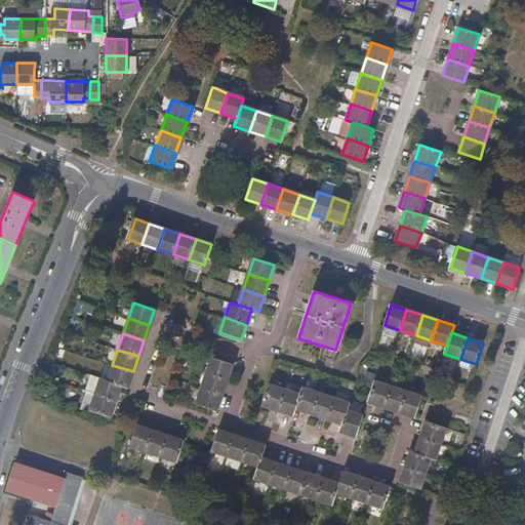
[(206,372),(227,379),(233,364),(211,357),(206,372)]
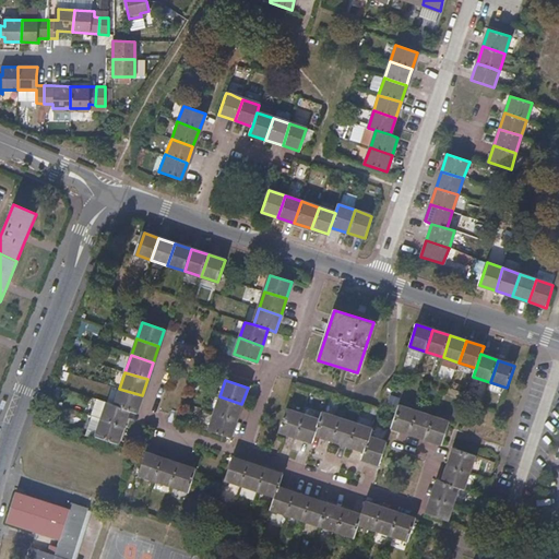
[(135,413),(142,395),(119,389),(114,406),(128,411),(135,413)]
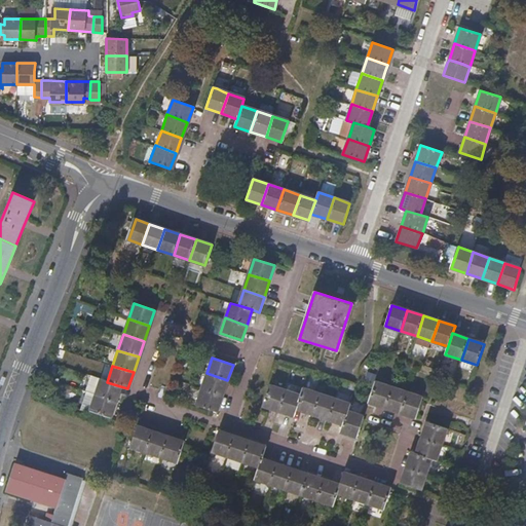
[(222,396),(227,380),(207,373),(201,388),(222,396)]
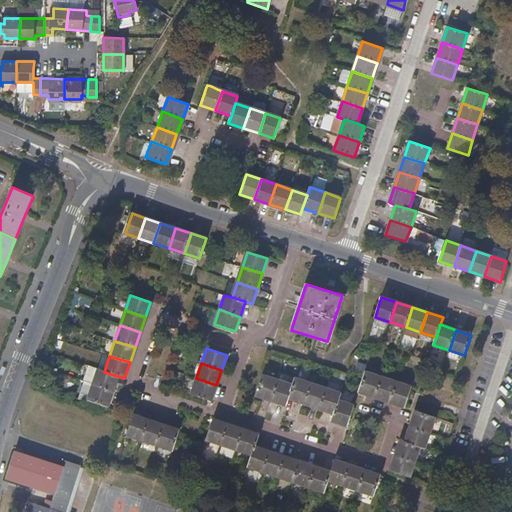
[(112,391),(117,376),(104,372),(97,369),(93,383),(112,391)]
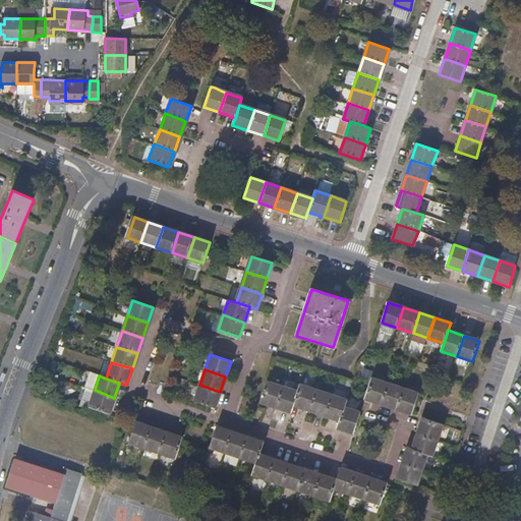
[(381,404),(388,384),(371,379),(365,399),(381,404)]
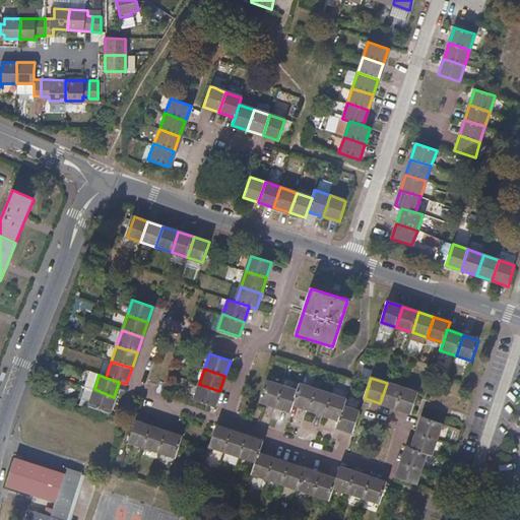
[(275,406),(282,385),(267,380),(260,400),(275,406)]
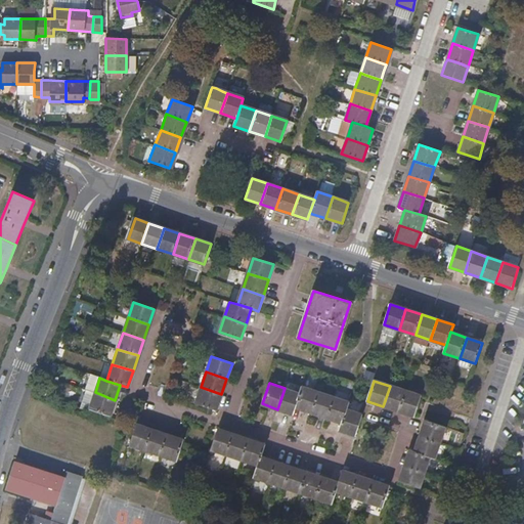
[(398,411),(405,391),(390,386),(383,406),(398,411)]
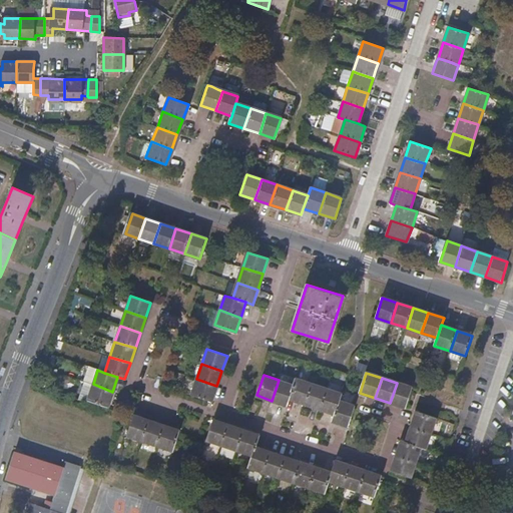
[(211,401),(216,386),(196,379),(191,394),(211,401)]
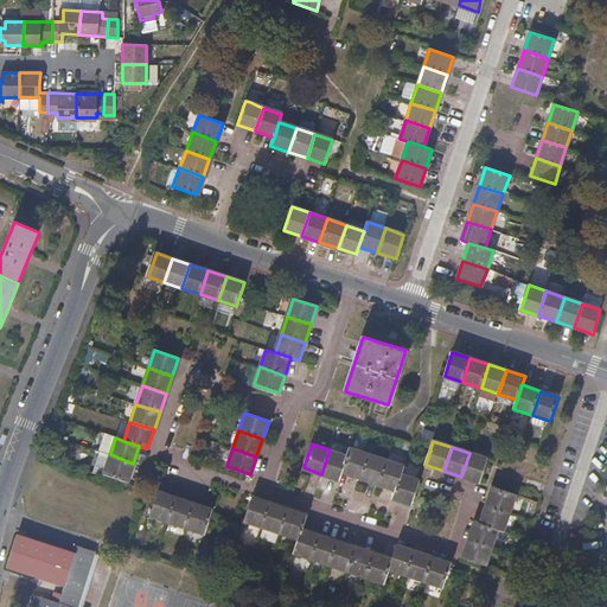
[(351,448),(347,457),(343,472),(360,478),(368,454),(351,448)]
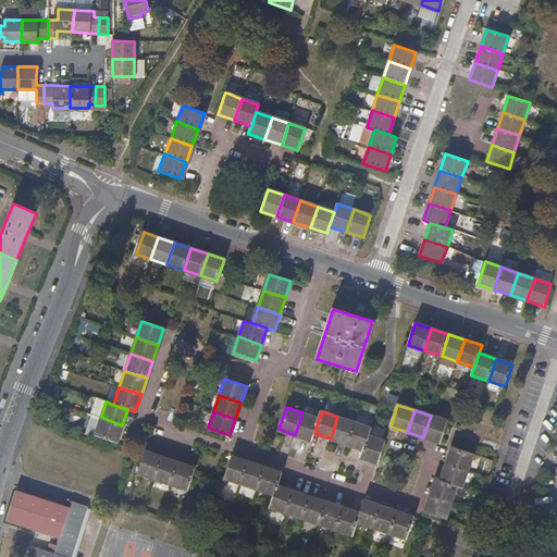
[(319,419),(302,412),(295,435),(311,441),(314,433),(319,419)]
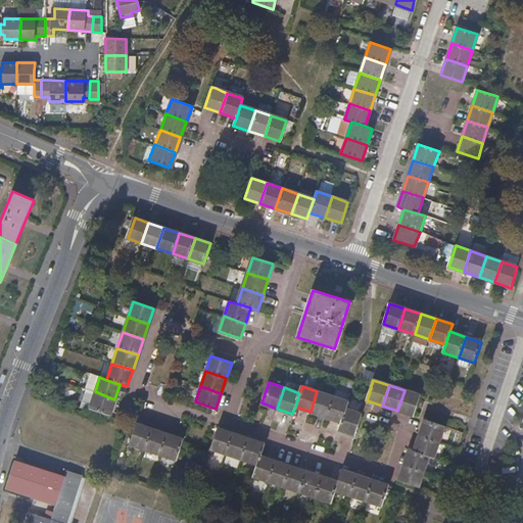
[(420,394),(405,390),(397,411),(413,416),(420,394)]
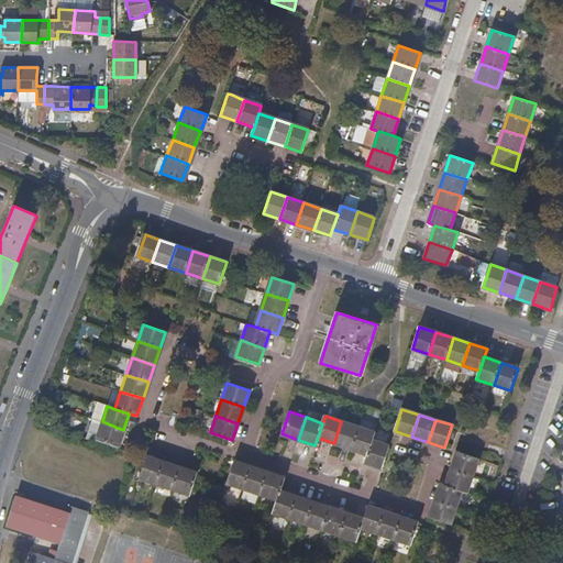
[(118,446),(123,430),(102,421),(97,439),(118,446)]
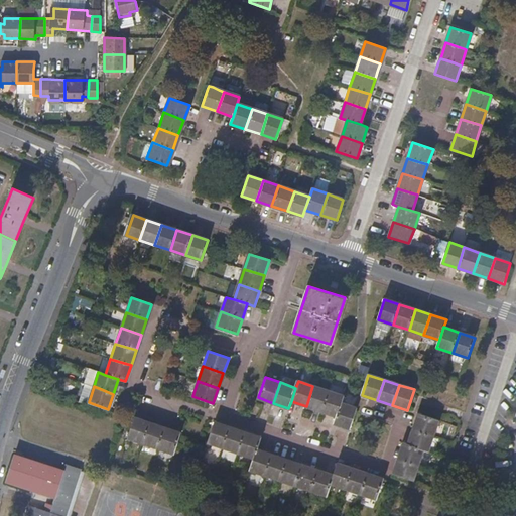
[(329,391),(312,386),(306,406),(321,411),(329,391)]
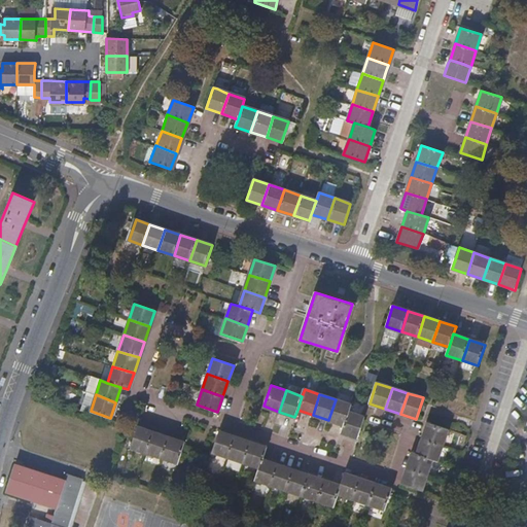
[(351,405),(336,399),(328,420),(344,425),(349,412),(351,405)]
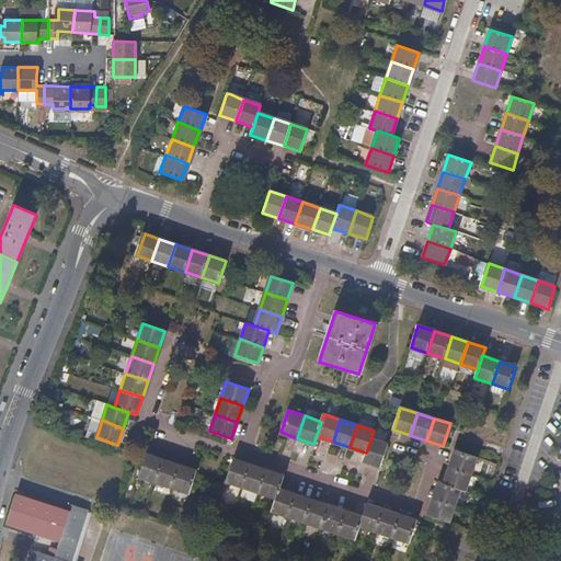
[(388,444),(371,438),(366,453),(364,460),(380,467),(388,444)]
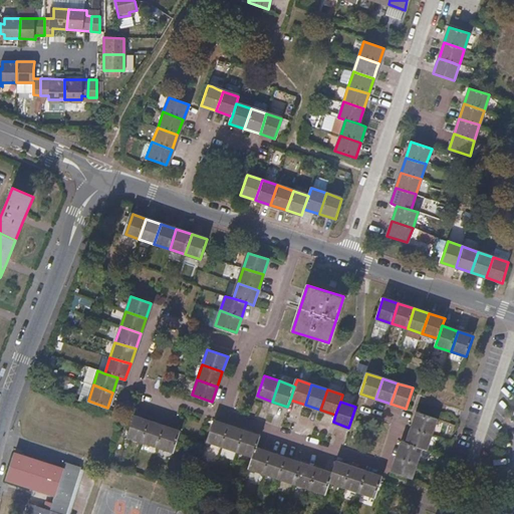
[(412,428),(432,435),(438,419),(417,413),(412,428)]
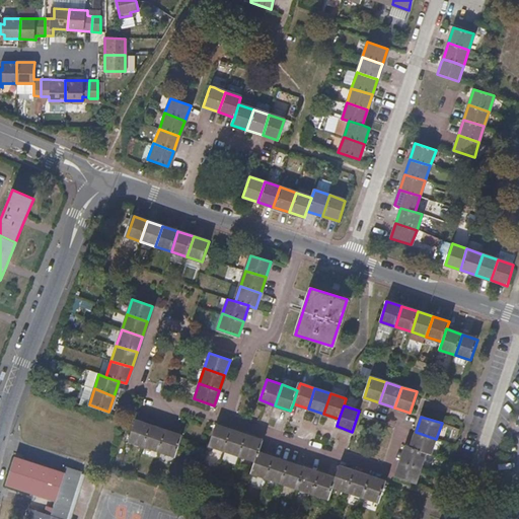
[(144,446),(151,425),(135,420),(129,441),(144,446)]
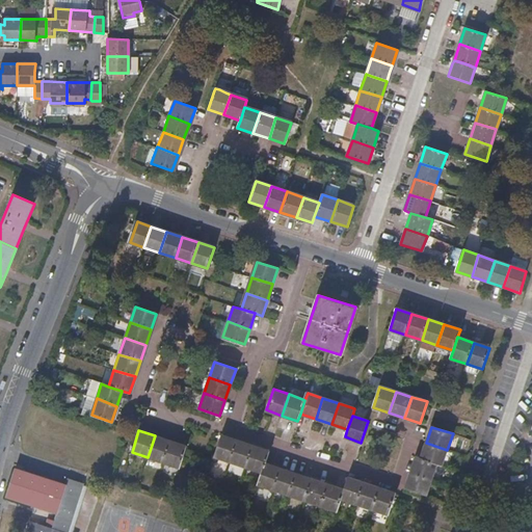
[(163,462),(170,441),(155,435),(148,457),(163,462)]
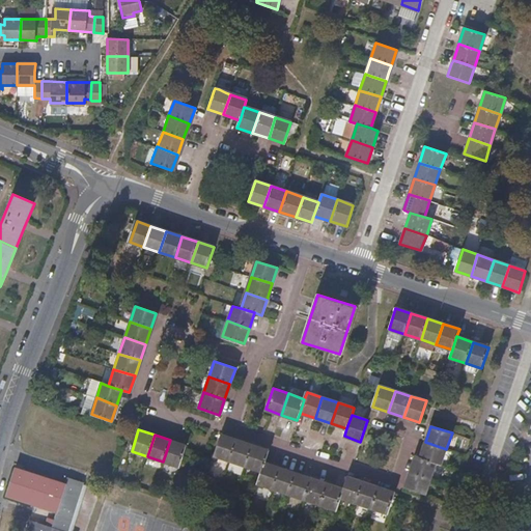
[(229,459),(236,440),(221,435),(214,454),(229,459)]
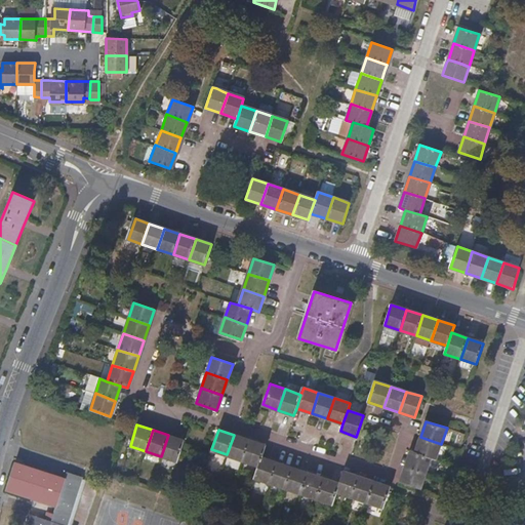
[(185,441),(168,435),(161,456),(177,461),(185,441)]
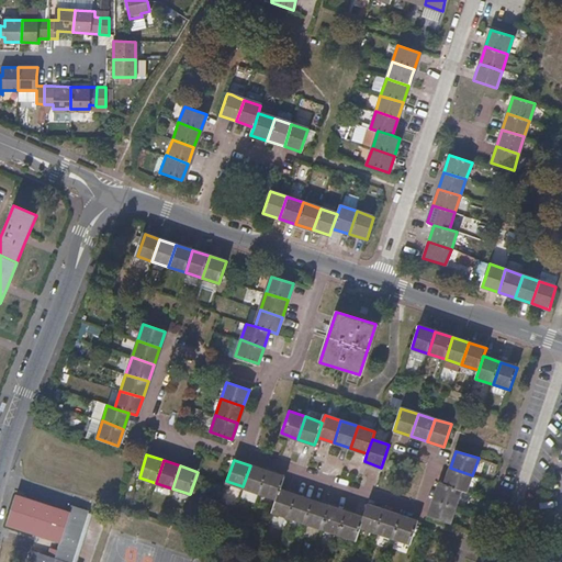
[(260,493),(267,471),(250,465),(243,486),(260,493)]
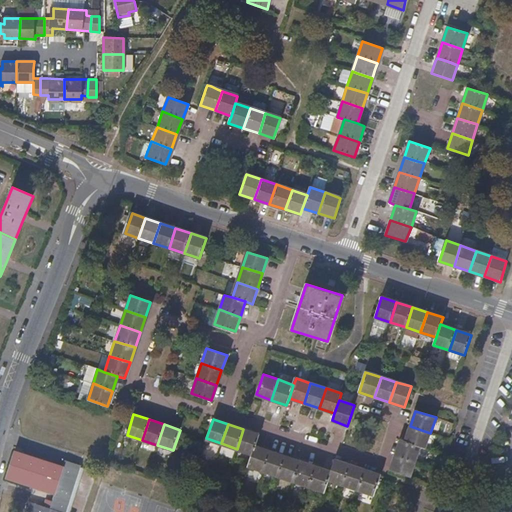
[(425,448),(430,433),(410,426),(405,441),(421,447),(425,448)]
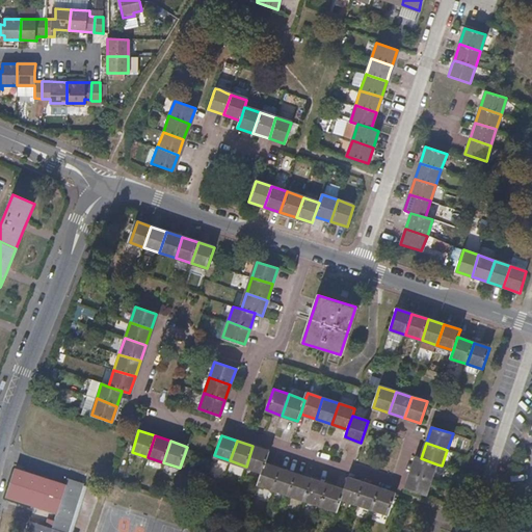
[(269,452),(253,446),(246,467),(262,472),(265,463),(269,452)]
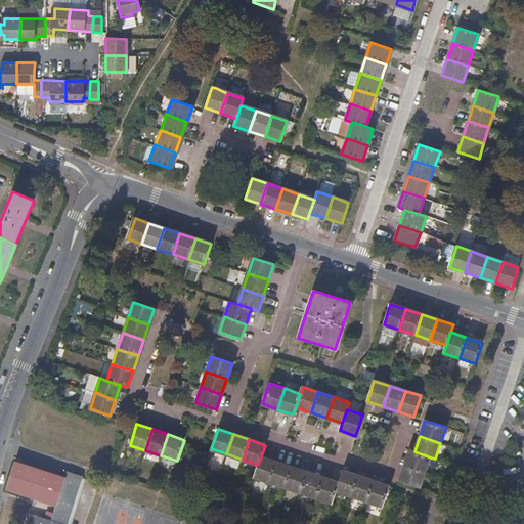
[(426,473),(431,457),(415,451),(410,450),(405,466),(426,473)]
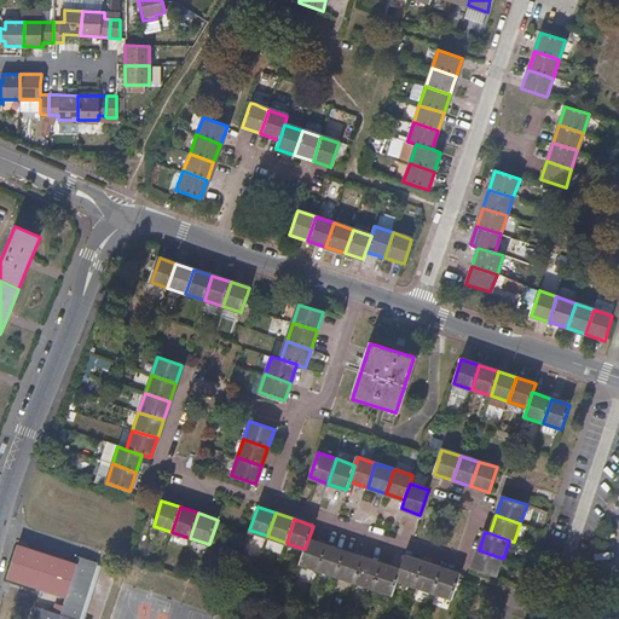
[(328,545),(308,539),(305,549),(300,563),(319,570),(328,545)]
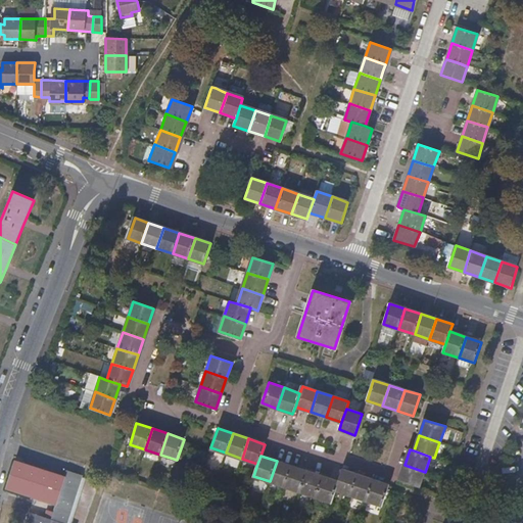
[(64,475),(14,460),(5,488),(33,497),(54,505),(50,518),(29,511),(24,522),(66,522),(83,474),(66,469),(64,475)]
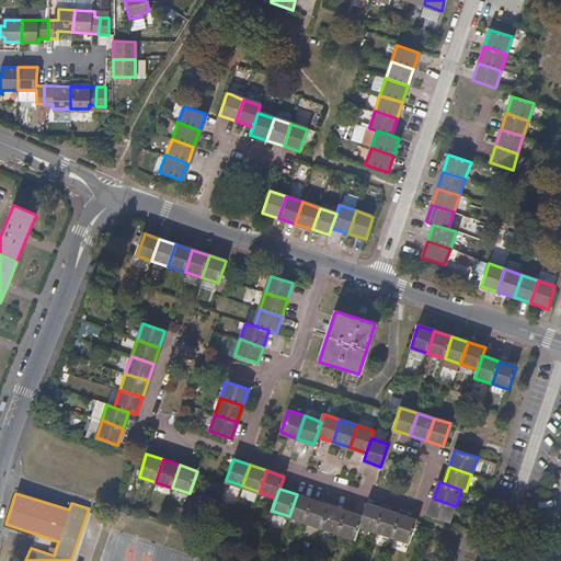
[(313,500),(297,494),(289,516),(306,522),(313,500)]
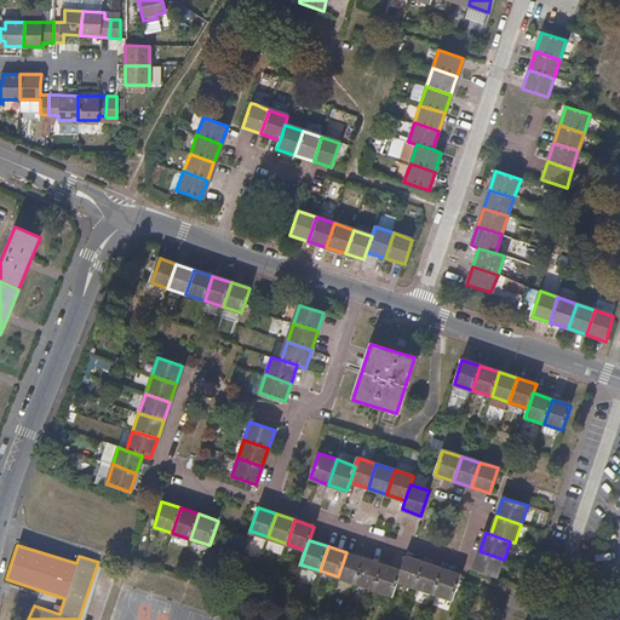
[(498,578),(504,560),(480,551),(472,569),(498,578)]
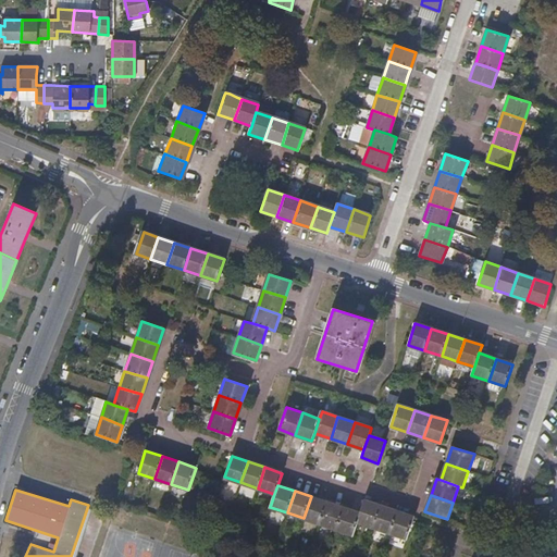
[(327,502),(311,496),(304,518),(320,524),(327,502)]
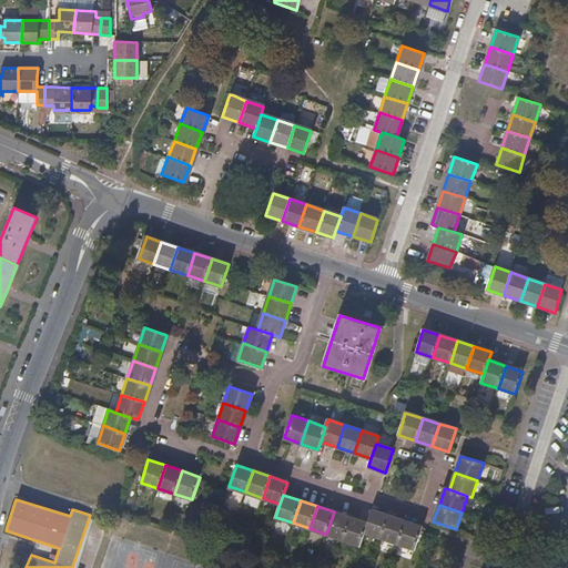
[(372,510),(367,523),(364,531),(382,537),(389,516),(372,510)]
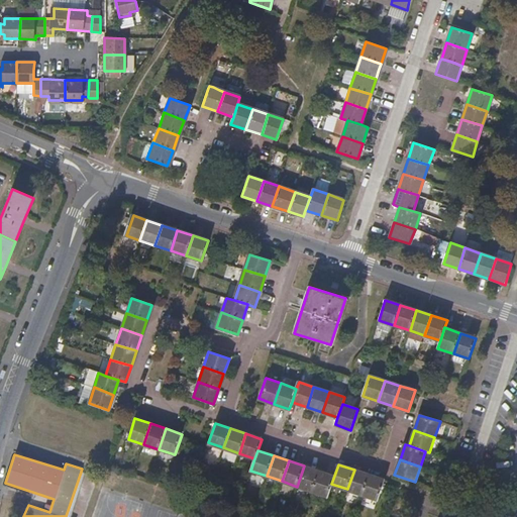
[(319,471),(304,466),(297,487),(312,492),(319,471)]
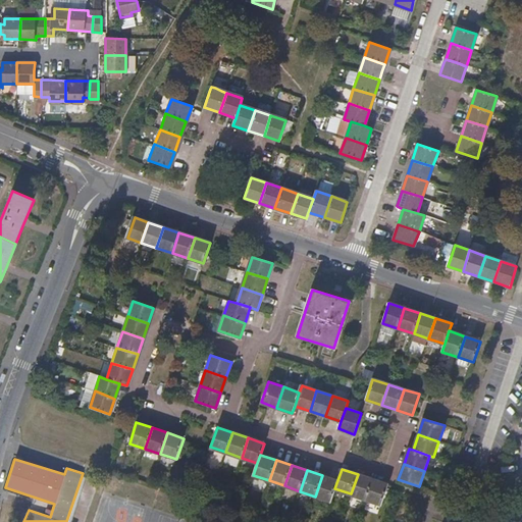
[(373,479),(358,474),(351,493),(366,499),(373,479)]
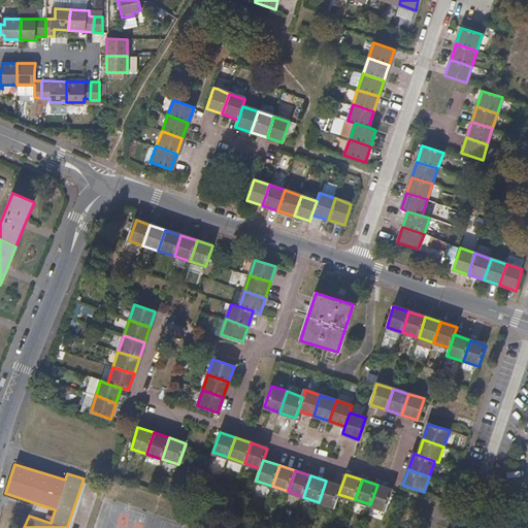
[(341,486),(326,481),(319,502),(334,507),(338,494),(341,486)]
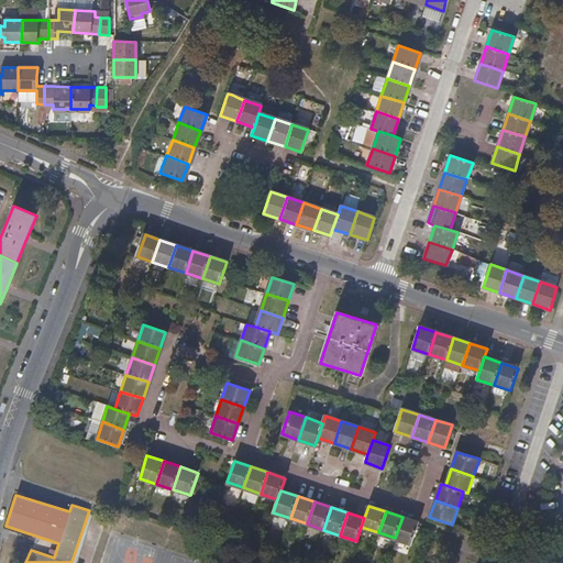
[(419,522),(403,517),(395,538),(411,543),(419,522)]
